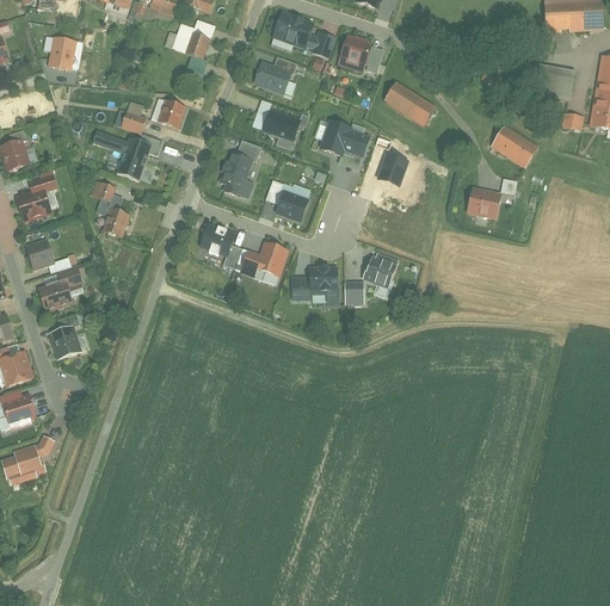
[(49,0),(39,0),(38,11),(55,13),(56,4),(67,6),(67,0),(49,0)]
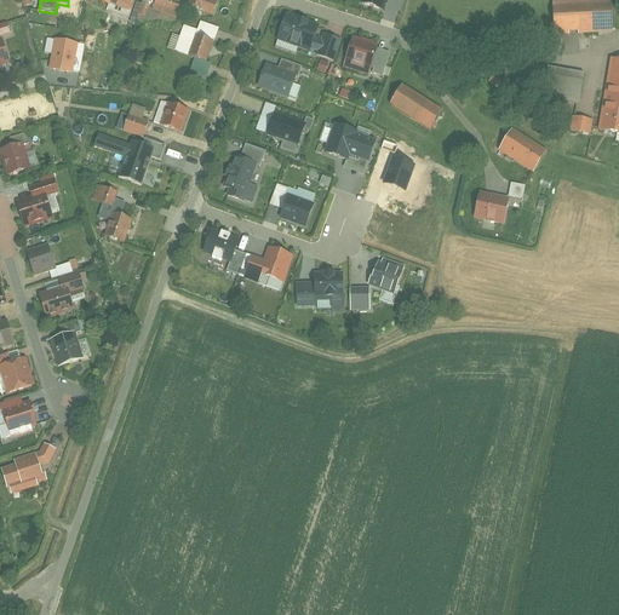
[(158,0),(156,7),(179,13),(183,0),(158,0)]
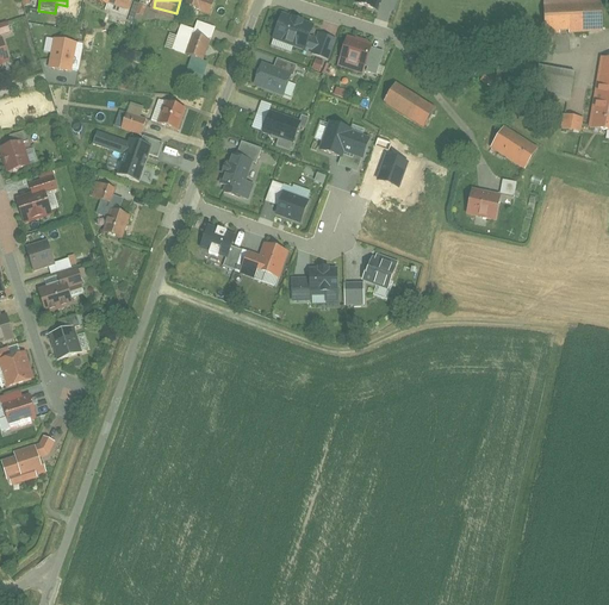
[(186,0),(185,6),(211,14),(216,0),(186,0)]
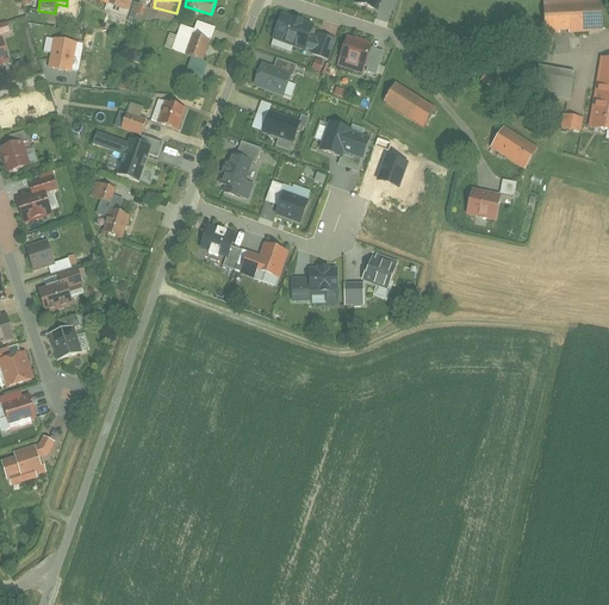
[(354,0),(352,6),(374,14),(379,0),(354,0)]
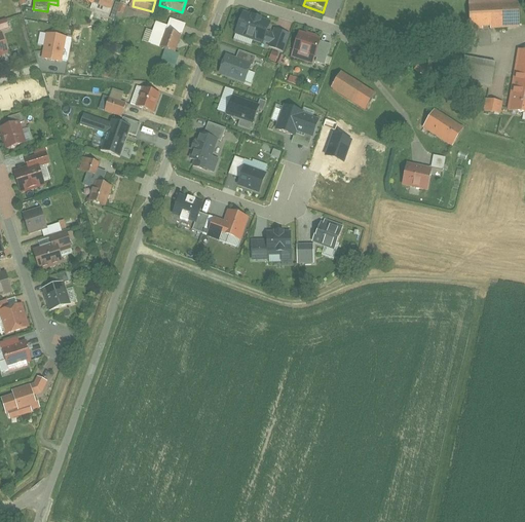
[(466,0),(469,27),(516,26),(515,0),(466,0)]
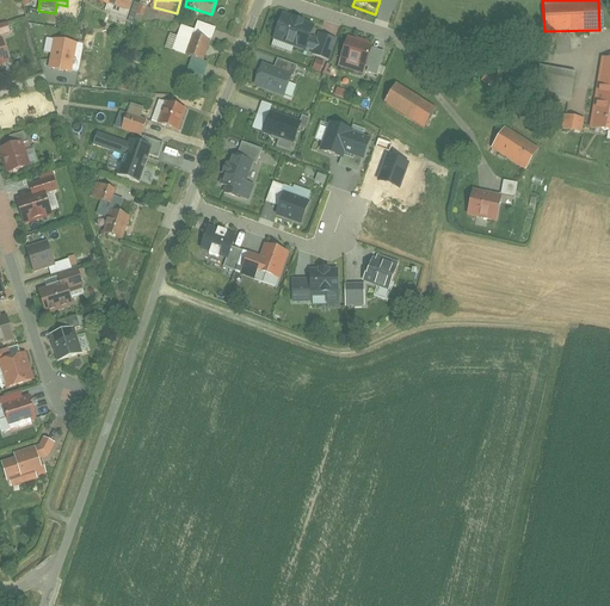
[(282,11),(273,38),(312,50),(310,56),(327,61),(336,37),(318,31),(315,38),(308,36),(313,22),(282,11)]
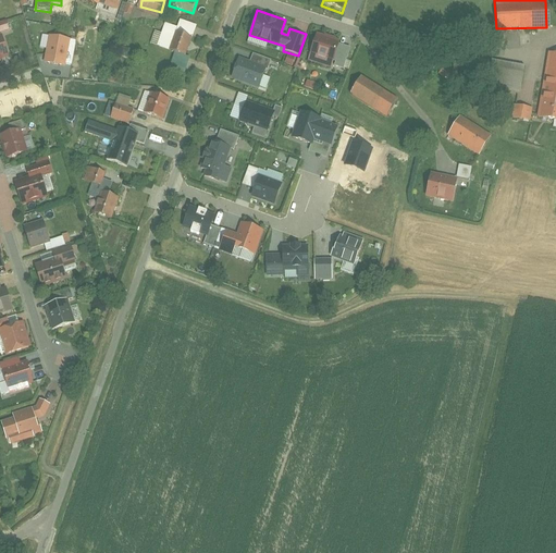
[(158,45),(187,56),(197,25),(167,14),(158,45)]
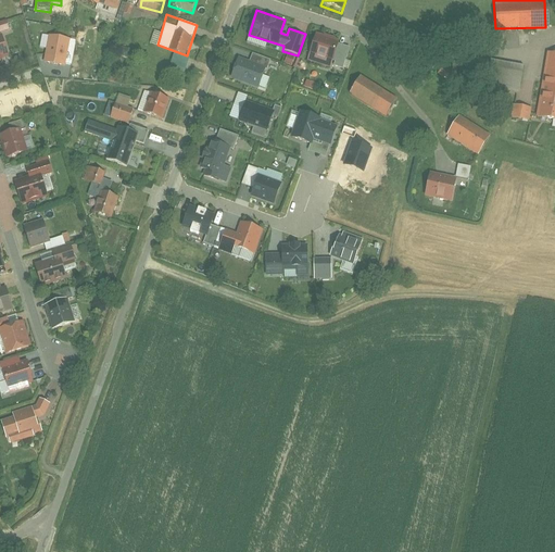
[(0,61),(2,60),(1,55),(10,52),(3,30),(11,28),(8,17),(0,20),(0,61)]
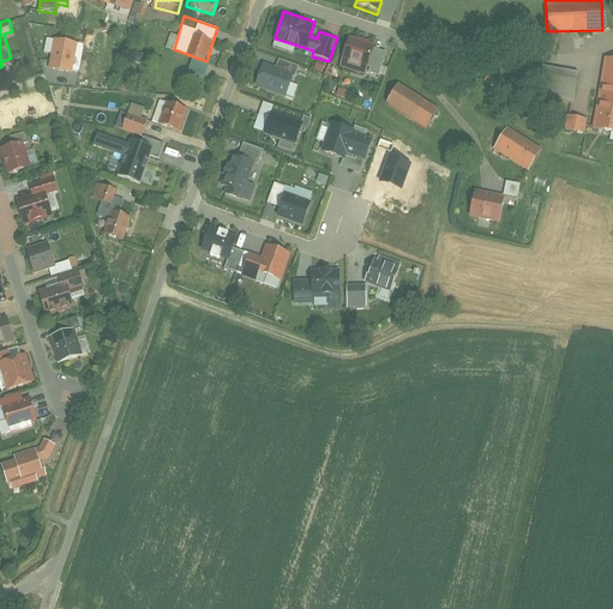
[(348,31),(337,66),(362,73),(364,70),(373,73),(382,49),(373,46),(374,40),(348,31)]
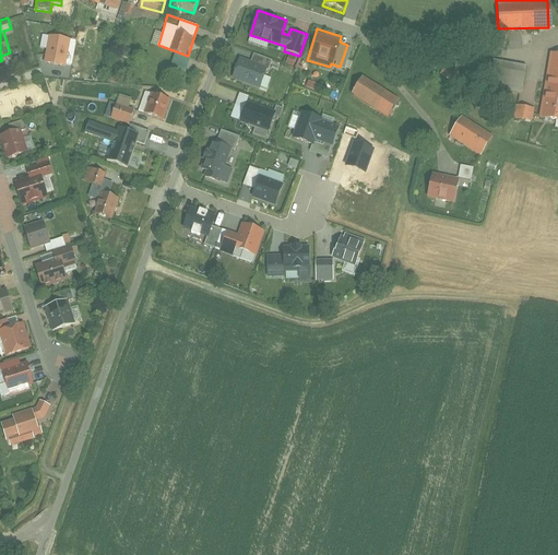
[(48,33),(44,60),(64,63),(70,36),(48,33)]
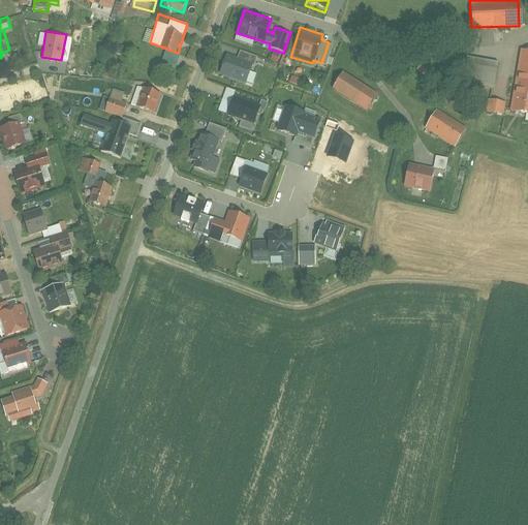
[(527,48),(520,47),(509,111),(527,113),(527,48)]
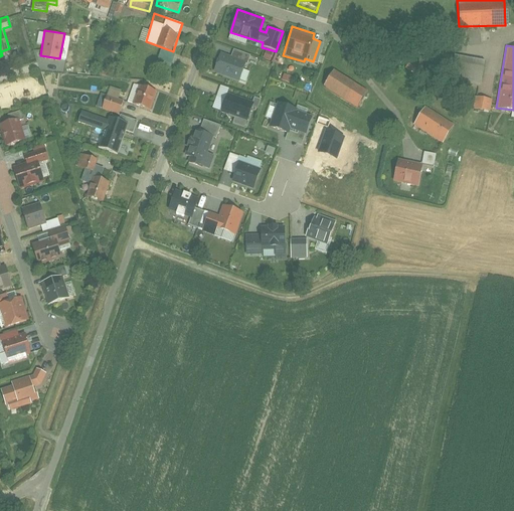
[(220,51),(212,71),(239,81),(249,54),(232,47),(229,54),(220,51)]
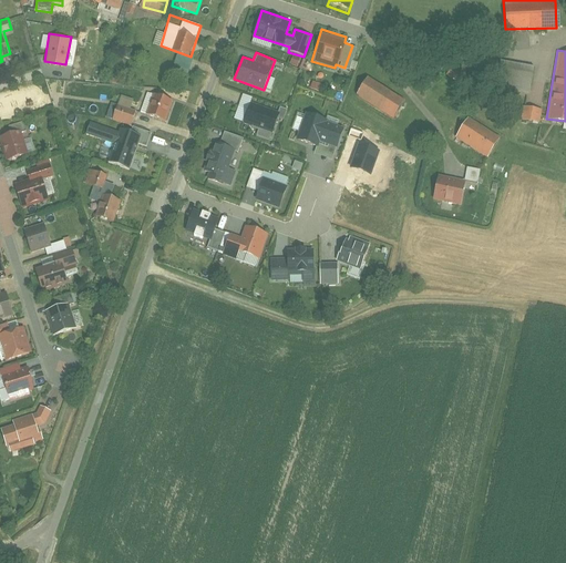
[(500,59),(493,88),(526,95),(533,67),(500,59)]
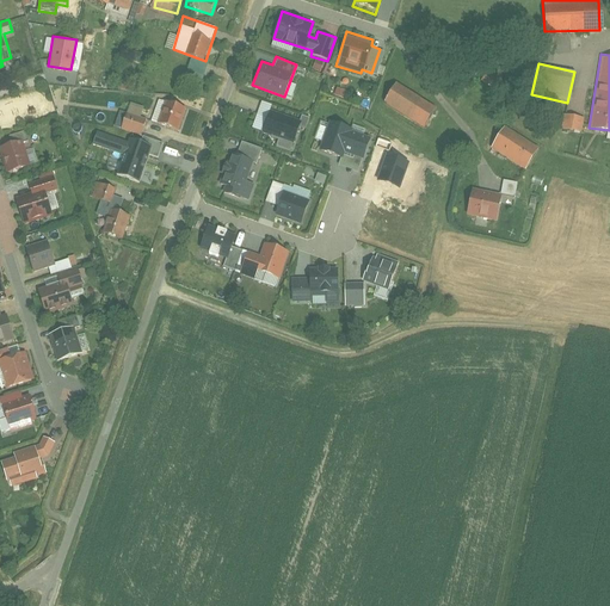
[(394,84),(381,103),(421,129),(435,109),(394,84)]
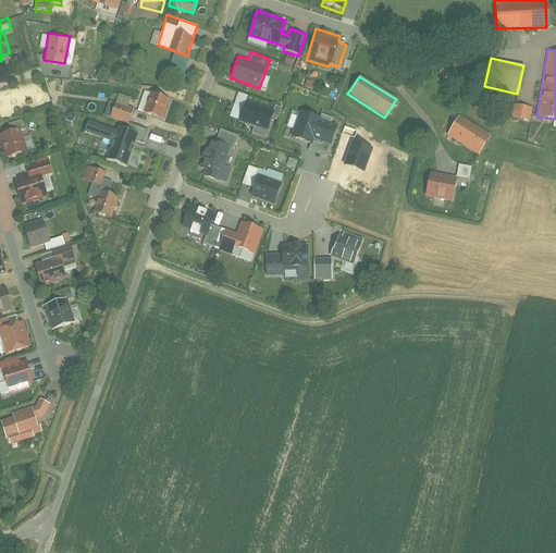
[(157,118),(165,96),(145,88),(137,110),(157,118)]
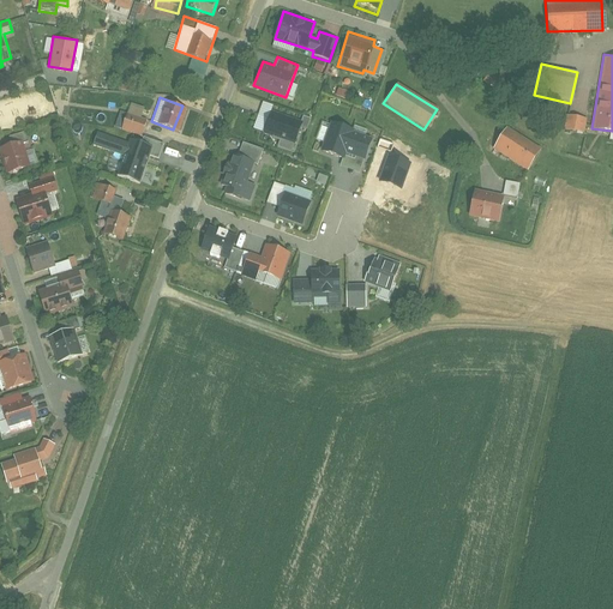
[(256,125),(268,127),(274,100),(263,97),(256,125)]
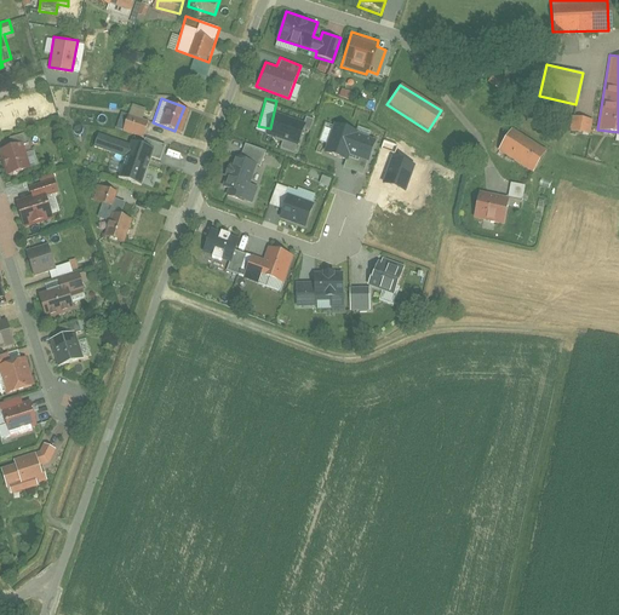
[(308,142),(315,115),(308,113),(307,118),(276,108),(270,130),(286,134),(284,145),(297,149),(299,139),(308,142)]
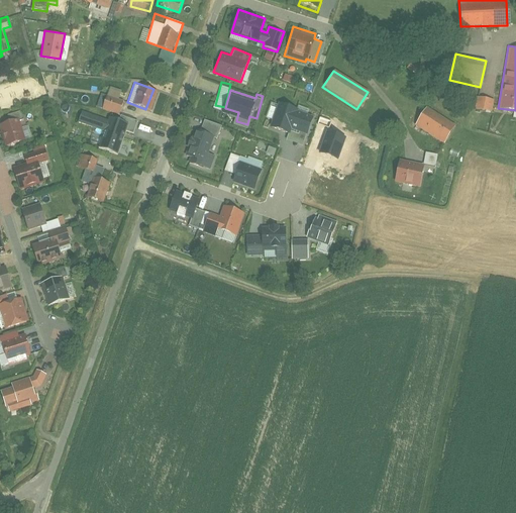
[(120,98),(100,91),(94,106),(114,113),(120,98)]
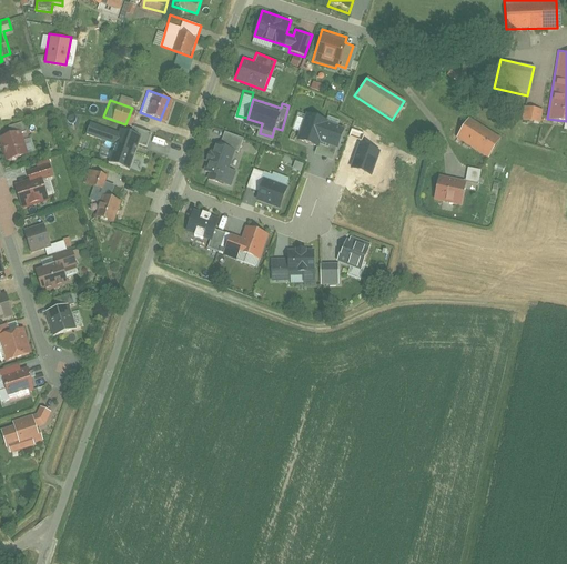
[(523,103),(518,119),(539,123),(543,108),(523,103)]
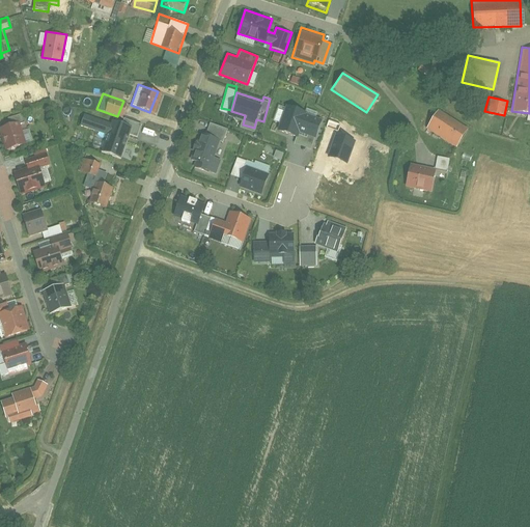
[(284,105),(277,130),(296,136),(294,143),(310,147),(319,116),(284,105)]
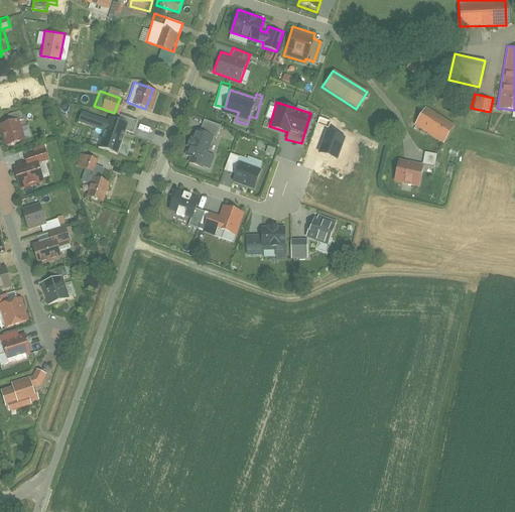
[(424,106),(412,126),(442,144),(455,124),(424,106)]
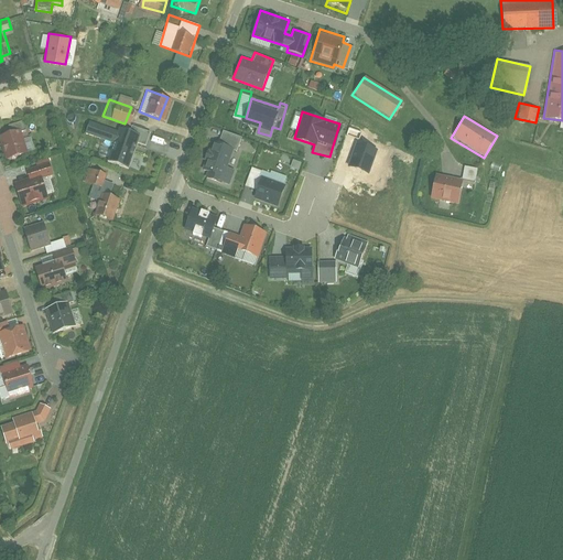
[(127,167),(139,133),(118,127),(117,130),(86,119),(82,132),(114,143),(107,160),(127,167)]
